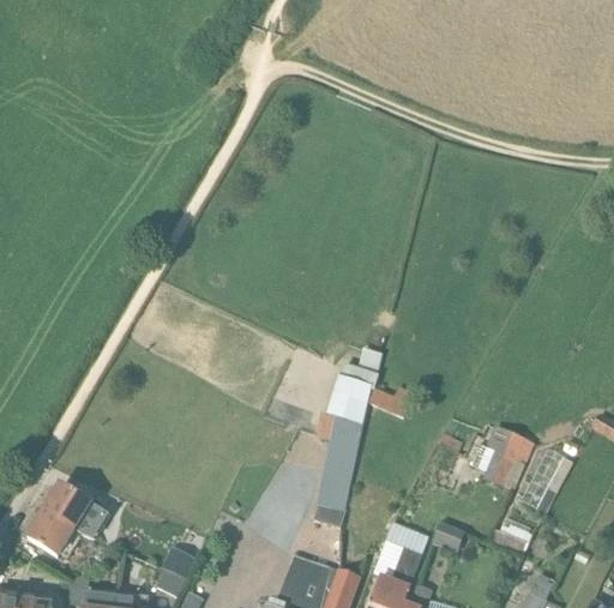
[(327,411),(326,411),(319,434),(330,438),(315,504),(318,504),(313,517),(341,525),(363,421),(360,420),(374,374),(342,363),(327,411)]
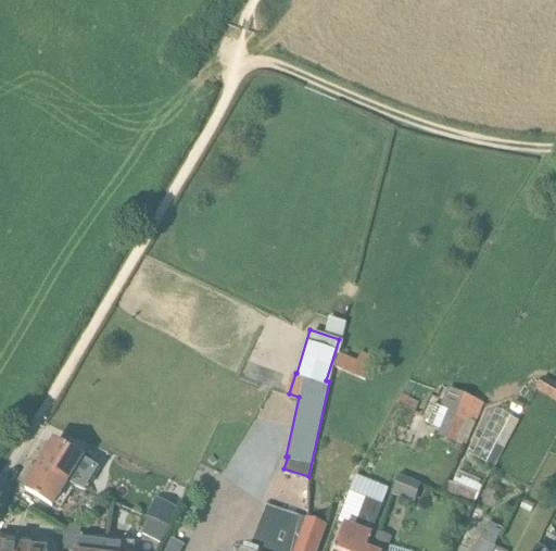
[(365,377),(370,364),(338,349),(332,362),(365,377)]
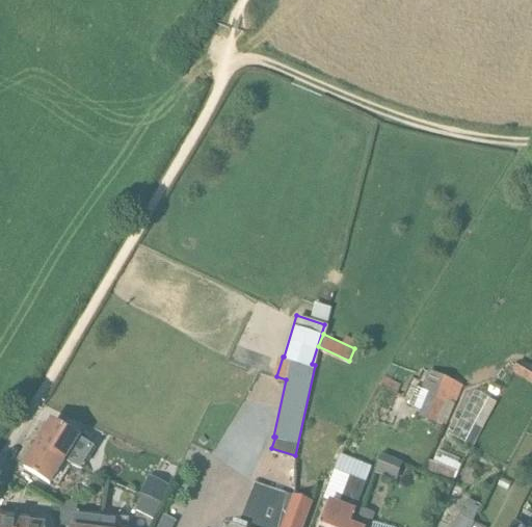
[(531,353),(524,350),(512,369),(531,380),(531,353)]
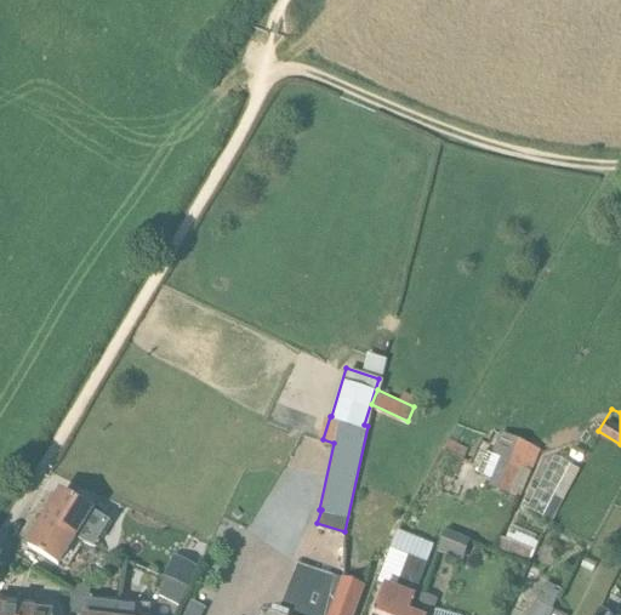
[(513,480),(523,484),(539,446),(501,431),(493,450),(500,454),(488,483),(508,491),(513,480)]
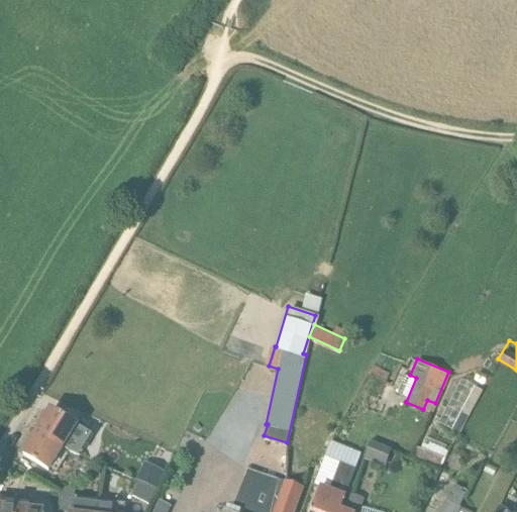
[(462,375),(440,420),(463,430),(485,386),(462,375)]
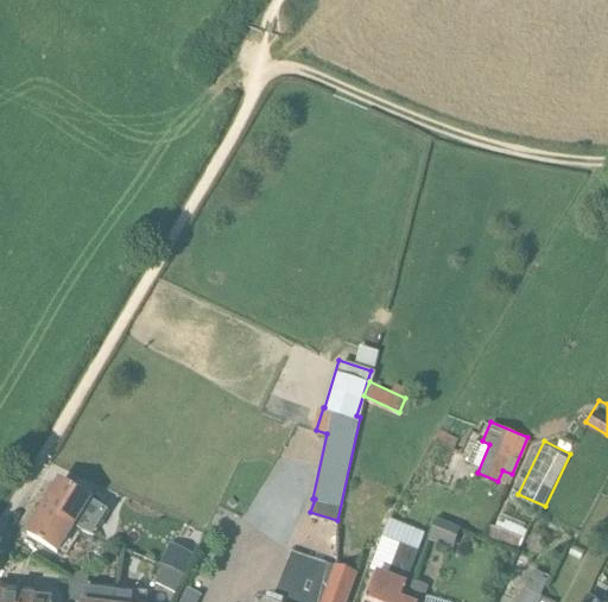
[(44,504),(74,523),(90,496),(61,477),(44,504)]
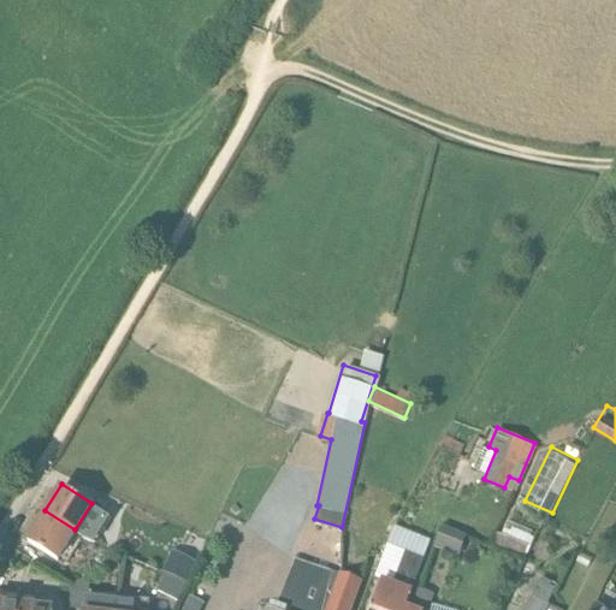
[(45,510),(28,538),(58,556),(75,529),(45,510)]
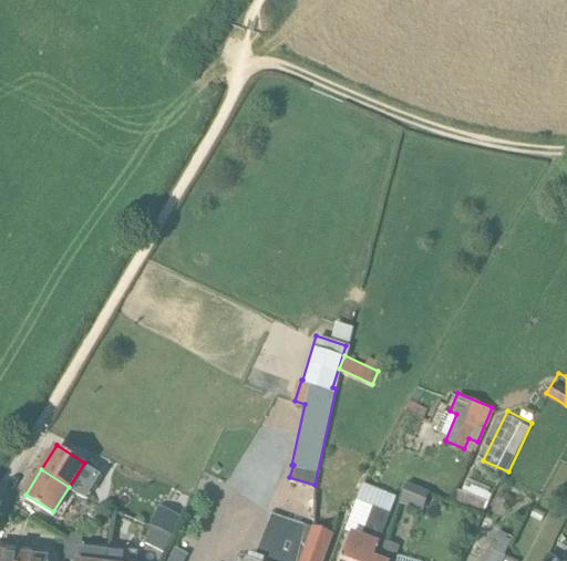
[(422,507),(430,490),(406,482),(400,499),(422,507)]
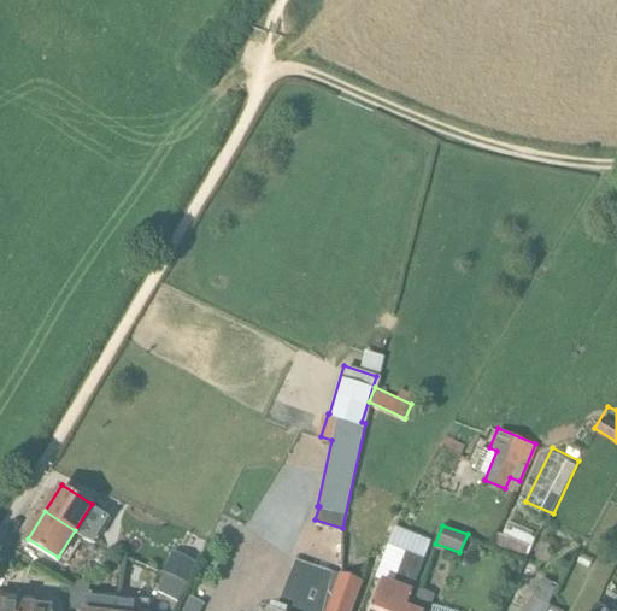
[(528,542),(498,530),(493,541),(523,554),(528,542)]
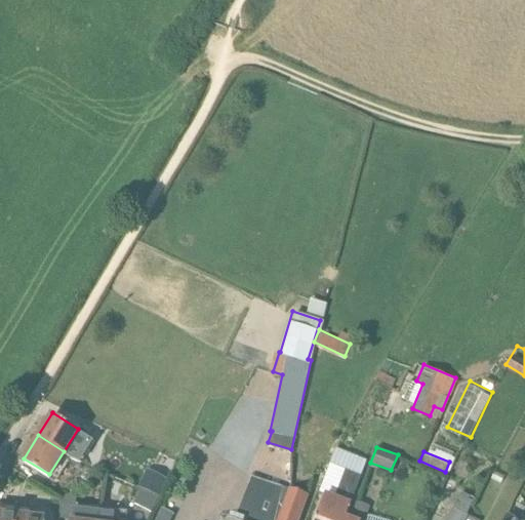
[(349,460),(333,497),(351,505),(352,501),(351,501),(364,466),(349,460)]
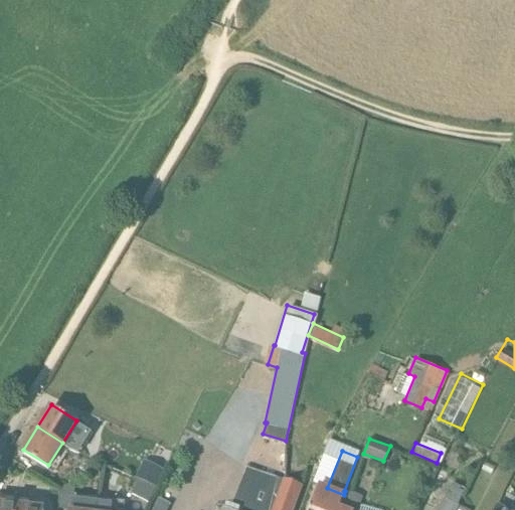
[(164,467),(145,458),(137,474),(156,483),(164,467)]
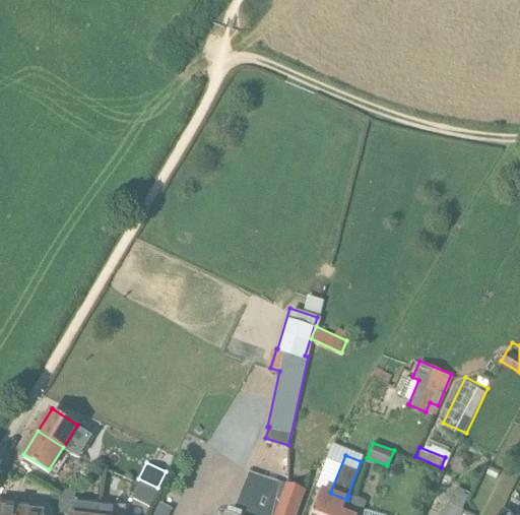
[(270,514),(280,479),(251,469),(249,469),(242,490),(235,508),(230,506),(228,512),(226,511),(224,514),(270,514)]
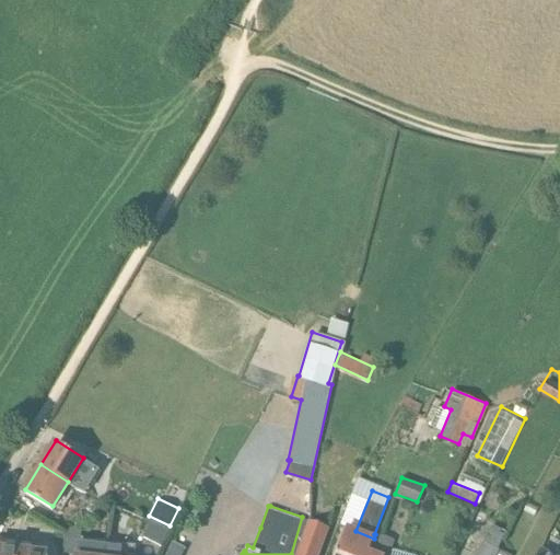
[(162,542),(170,525),(150,518),(143,534),(162,542)]
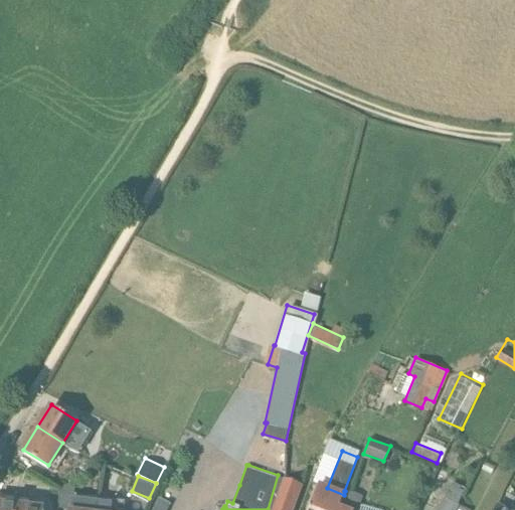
[(293,509),(303,483),(285,477),(273,509),(293,509)]
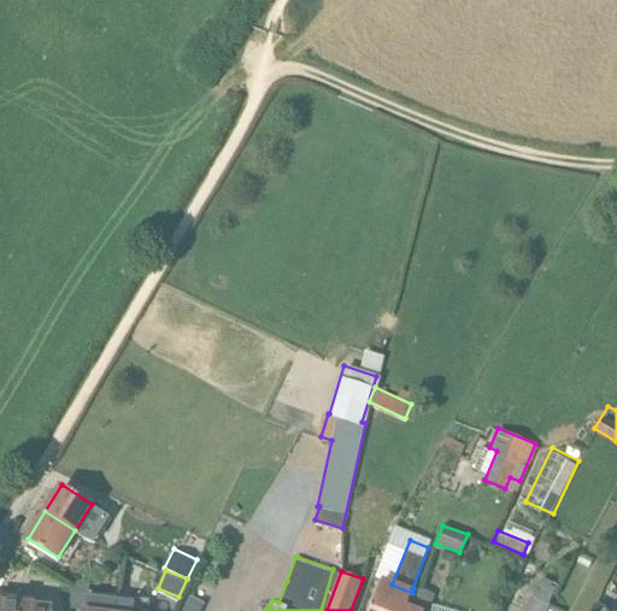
[(84,606),(83,610),(115,610),(117,594),(87,591),(89,574),(71,582),(69,604),(84,606)]
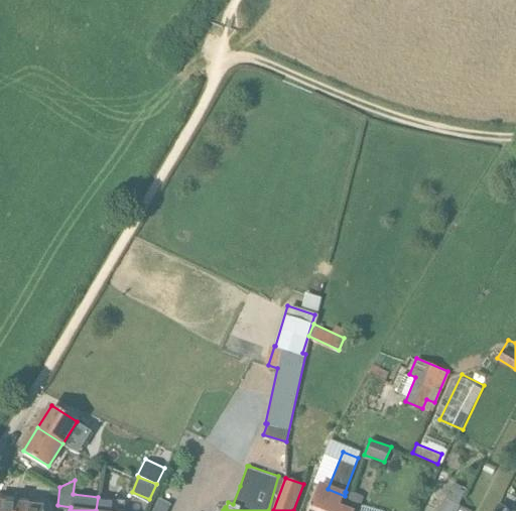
[(438,510),(456,510),(461,503),(459,502),(467,487),(454,481),(438,510)]
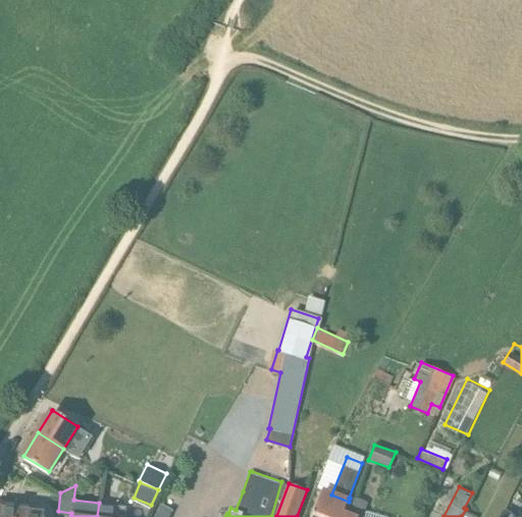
[(312,516),(352,516),(344,514),(349,502),(331,495),(323,492),(312,516)]
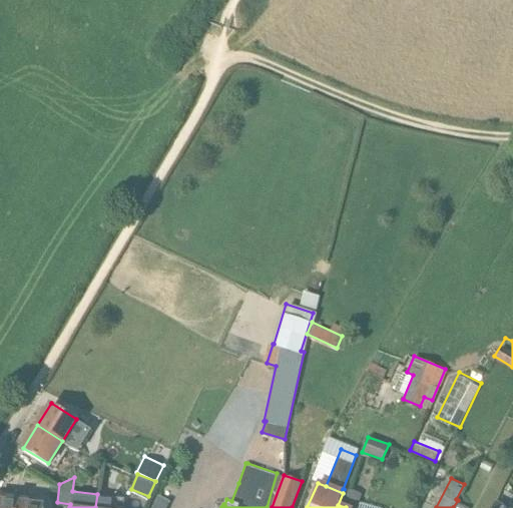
[(348,487),(343,502),(355,507),(361,492),(348,487)]
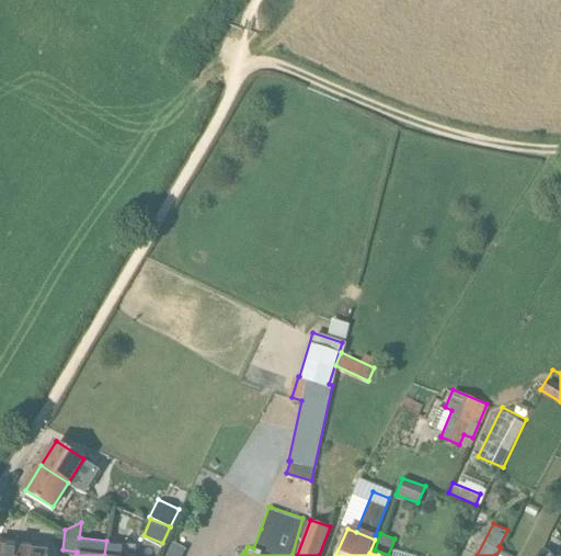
[(18,548),(15,555),(47,555),(48,552),(34,551),(35,540),(20,537),(18,548)]
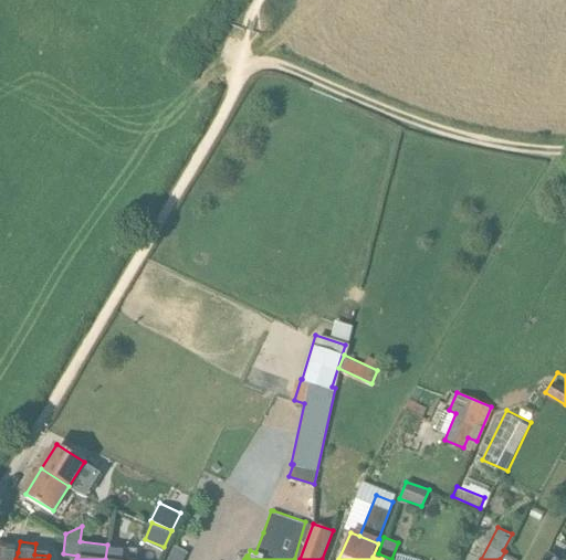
[(181,559),(187,550),(174,543),(165,559),(181,559)]
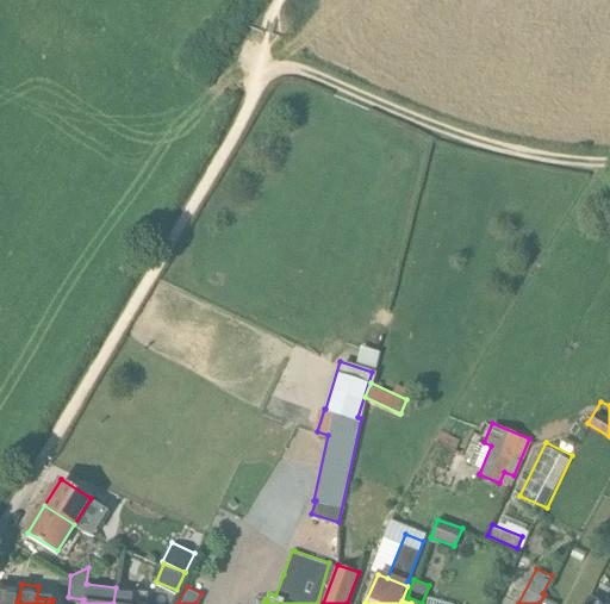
[(130,603),(132,589),(116,587),(113,603),(130,603)]
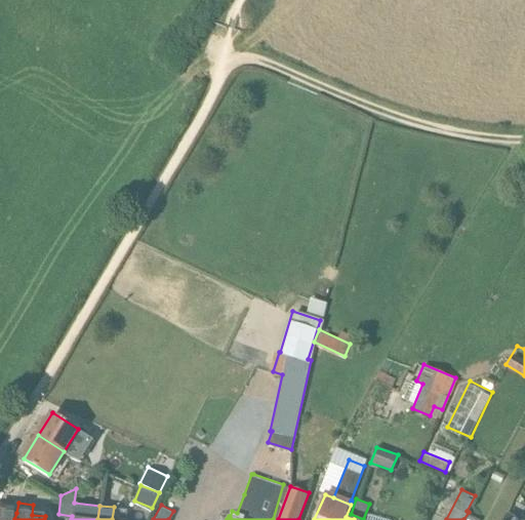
[(0,519),(14,519),(16,513),(0,511),(0,519)]
